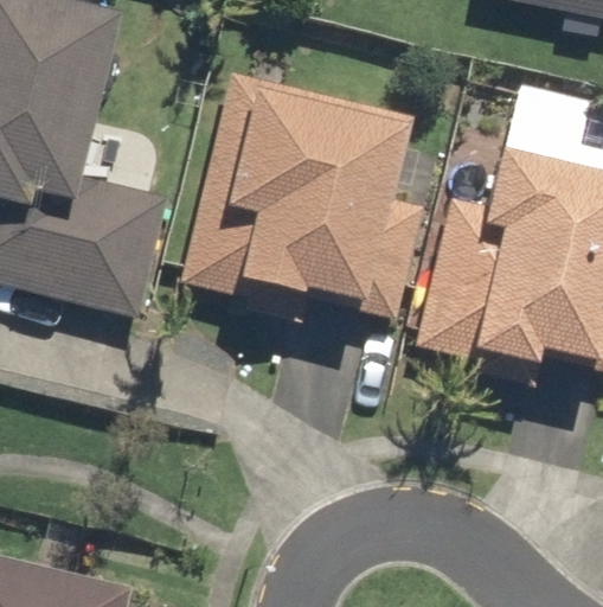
[(0,289),(141,321),(170,197),(92,180),(130,7),(100,0),(0,0),(0,289)]
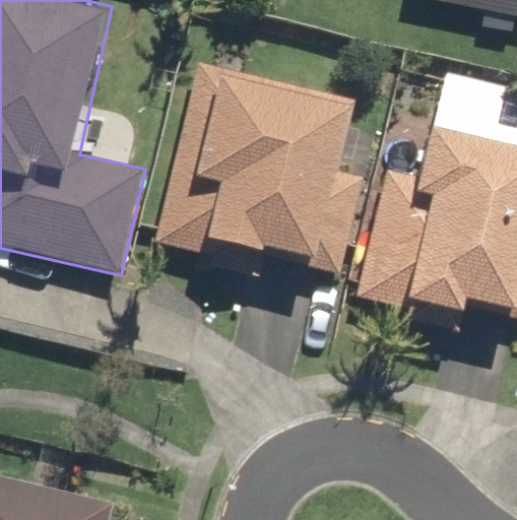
[(516,0),(438,0),(516,14),(516,0)]
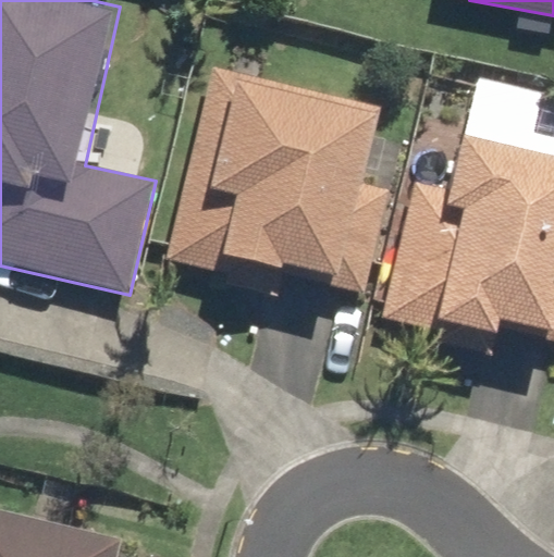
[(381,103),(211,65),(168,262),(224,274),(222,284),(279,296),(283,277),(370,296),(395,185),(364,178),(381,103)]
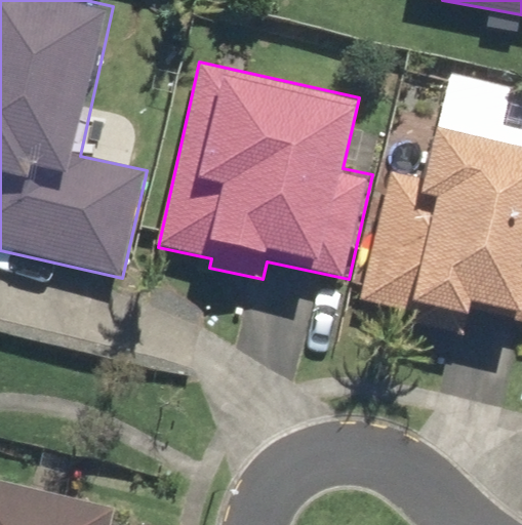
[(390,170),(358,300),(412,314),(409,324),(460,336),(468,310),(521,323),(521,88),(451,72),(425,178),(390,170)]
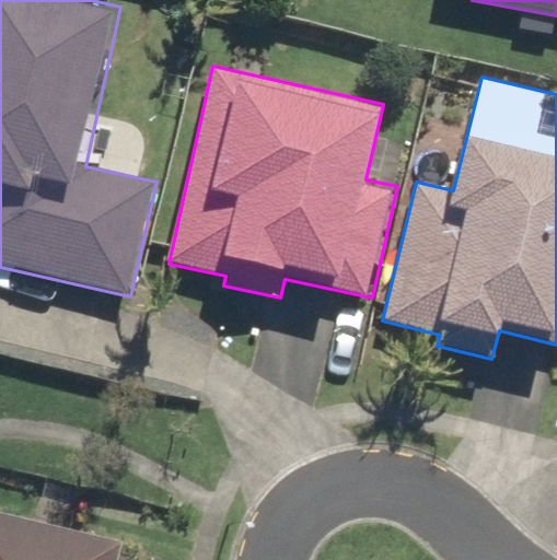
[(0,559),(118,559),(123,540),(0,511),(0,559)]
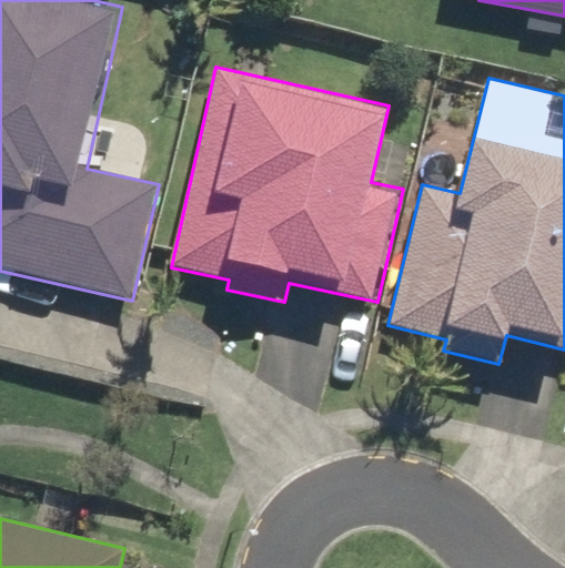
All buildings are outlined.
